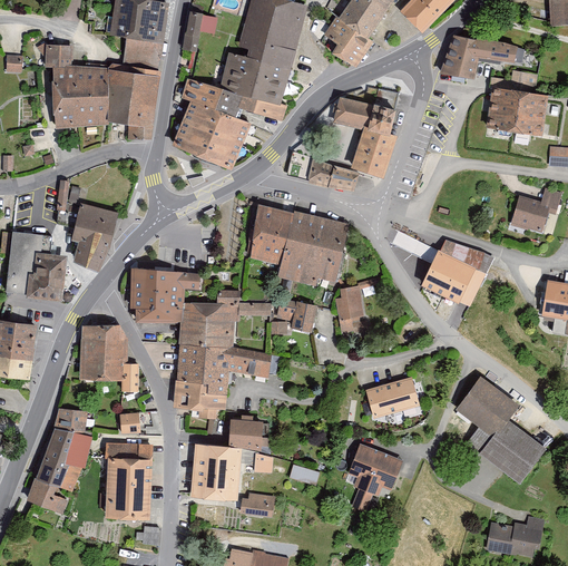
[(168,3),(146,0),(115,0),(110,35),(126,36),(123,58),(159,62),(168,3)]
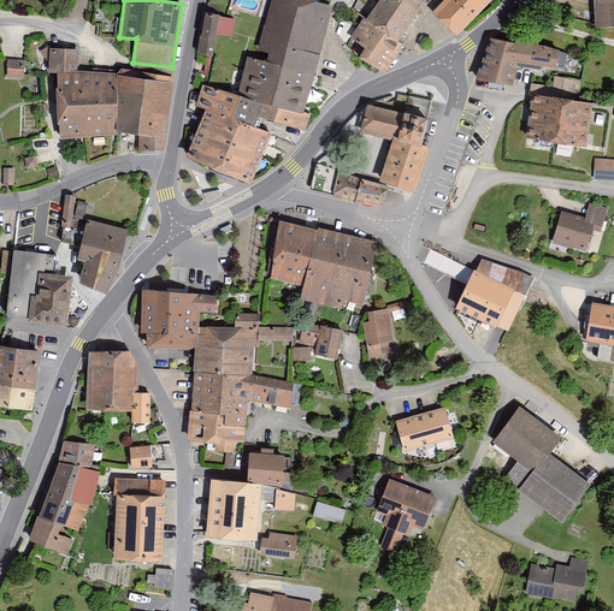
[(247,54),(238,90),(301,110),(318,51),(330,1),(325,0),(271,0),(257,55),(247,54)]
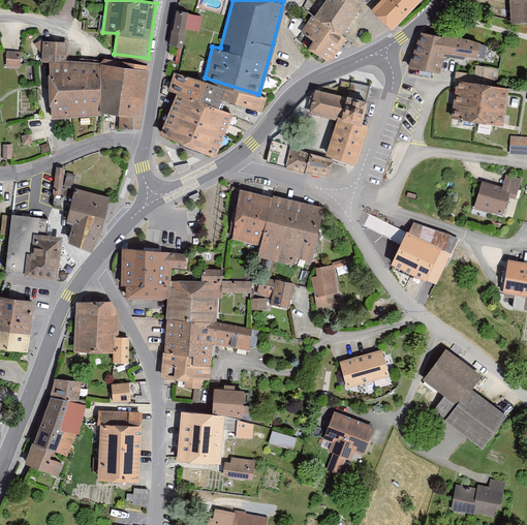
[(321,0),(312,13),(339,31),(360,0),(321,0)]
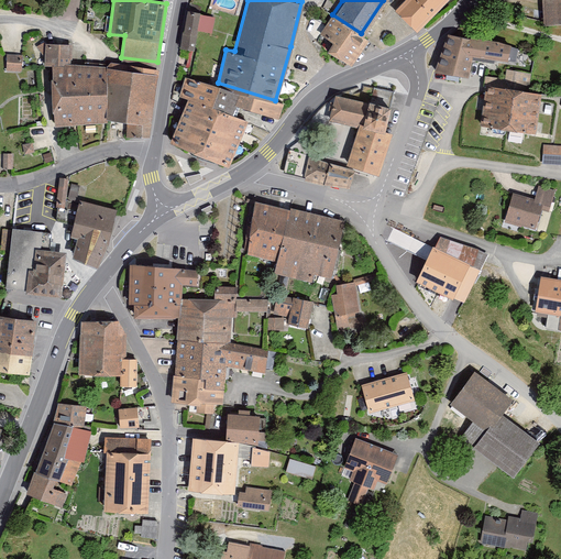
[(400,0),(394,8),(415,28),(441,0),(400,0)]
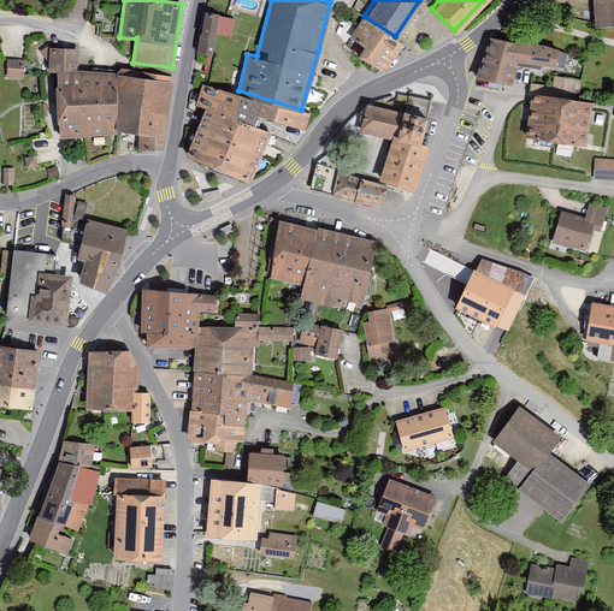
[(594,0),(596,27),(613,27),(613,0),(594,0)]
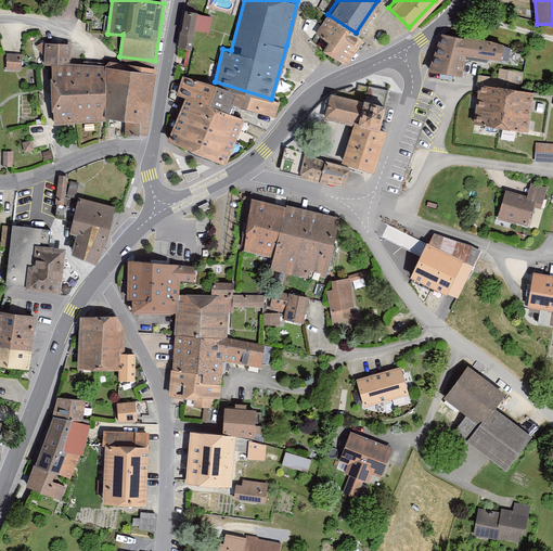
[(185,10),(177,48),(191,50),(195,28),(207,30),(210,14),(185,10)]
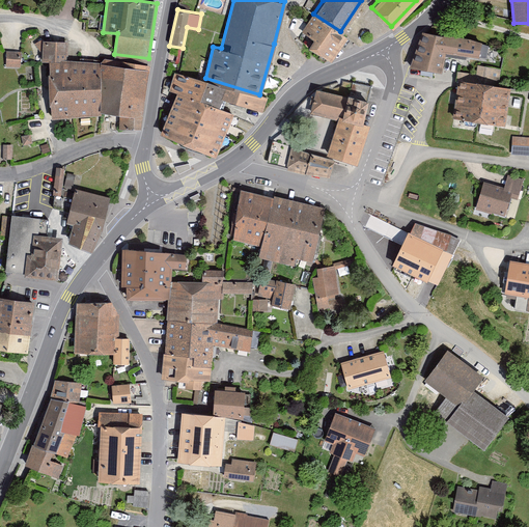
[(313,14),(310,11),(300,28),(312,36),(307,46),(328,58),(343,33),(340,31),(313,14)]
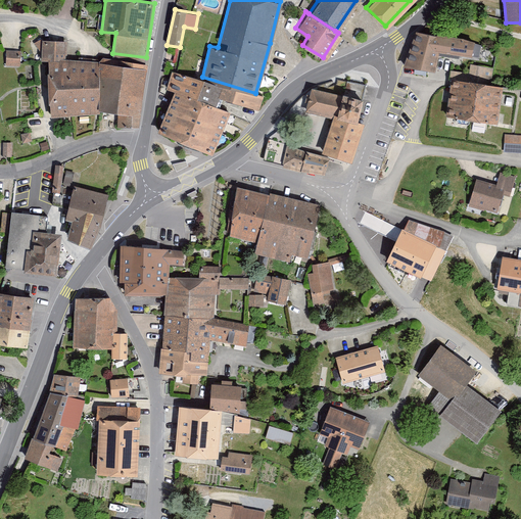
[(442,38),(418,32),(406,68),(435,74),(439,55),(442,38)]
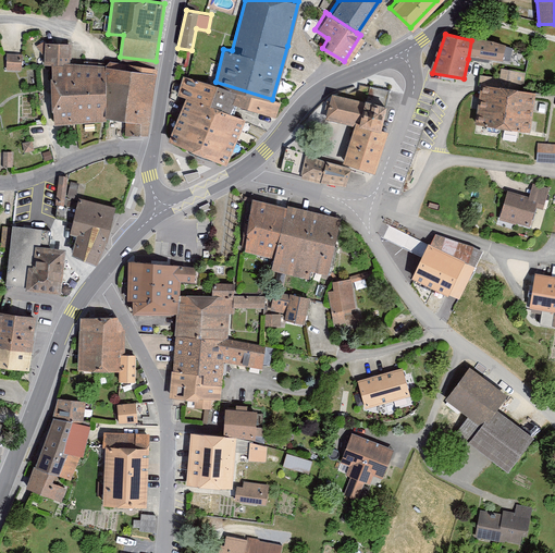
[(468,59),(503,63),(506,45),(472,37),(471,40),(468,59)]
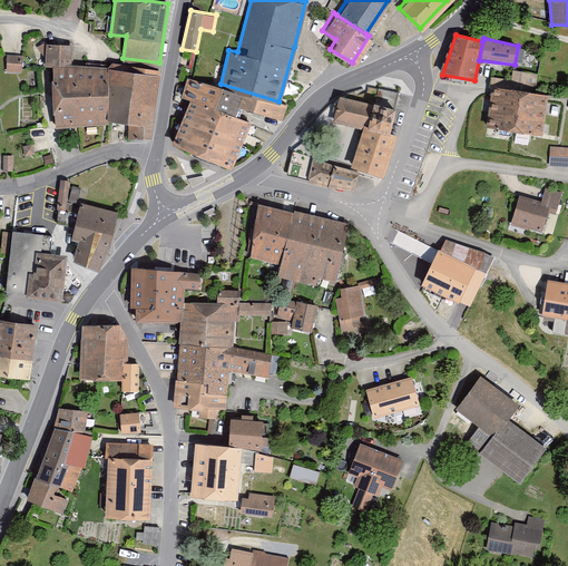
[(107,119),(105,68),(72,66),(74,45),(47,44),(46,67),(54,68),(57,129),(107,119)]
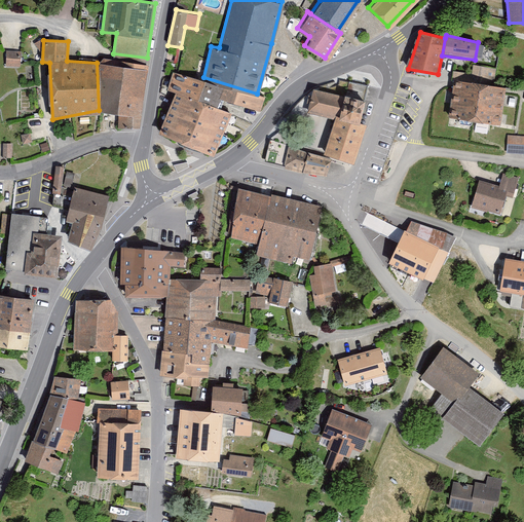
[(21,49),(5,48),(5,65),(21,65),(21,49)]
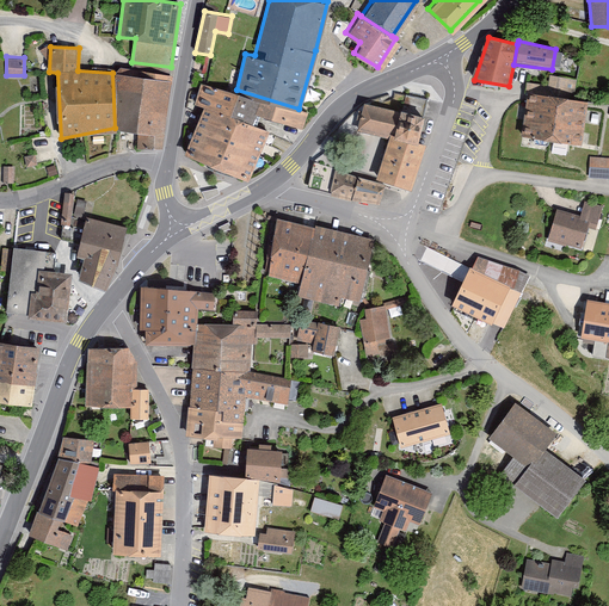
[(135,130),(135,144),(159,146),(170,76),(112,73),(115,128),(135,130)]
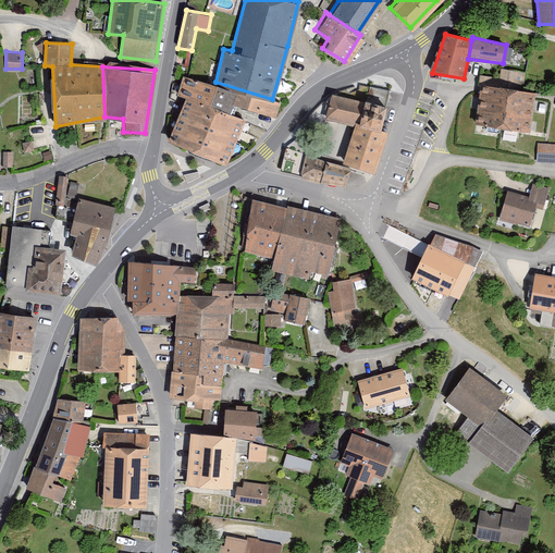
[(525,72),(501,69),(500,76),(479,73),(477,85),(485,87),(521,91),(525,72)]
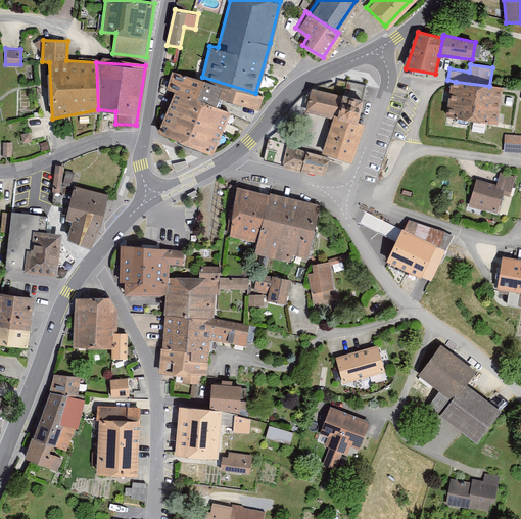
[(202,77),(171,66),(163,87),(177,91),(196,98),(202,77)]
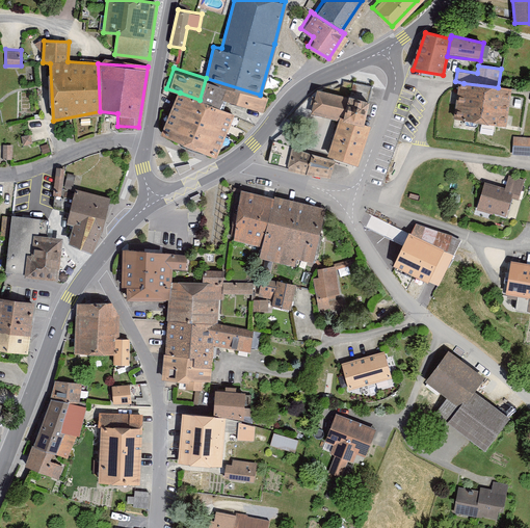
[(265,96),(260,95),(206,78),(200,100),(222,108),(224,100),(261,109),(265,96)]
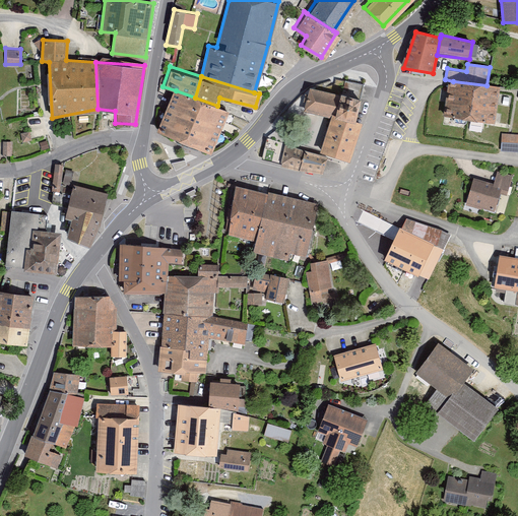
[(487,85),(453,81),(447,119),(496,126),(501,87),(487,85)]
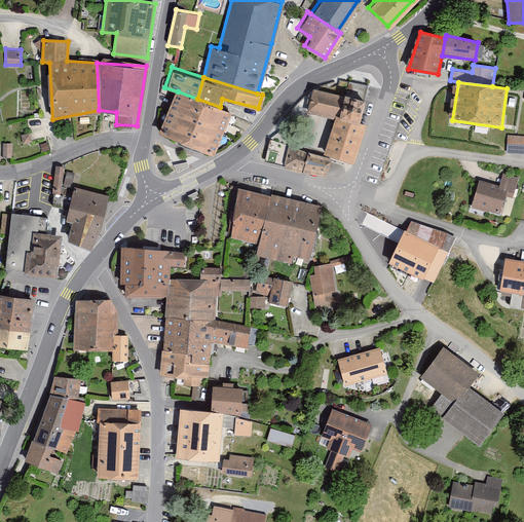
[(369,103),(315,89),(309,114),(337,120),(363,127),(363,125),(369,103)]
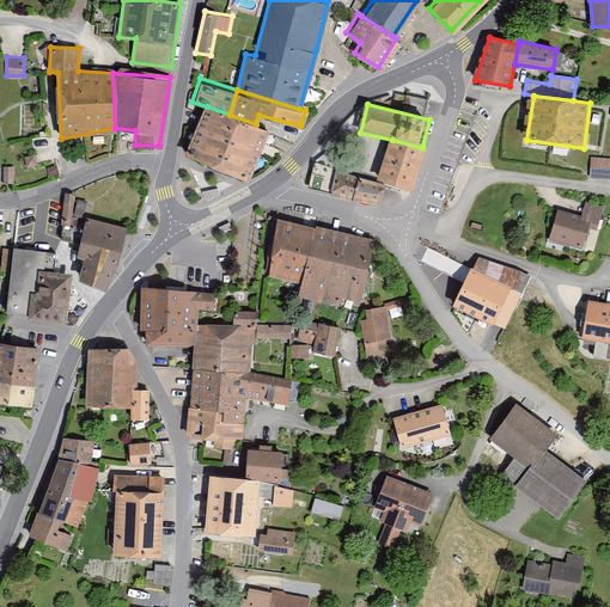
[(207,106),(183,151),(245,177),(267,128),(256,124),(230,115),(207,106)]
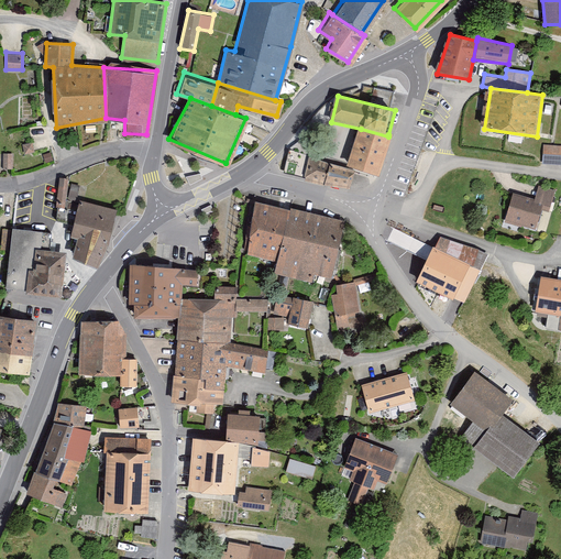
[(388,136),(361,129),(350,167),(380,178),(394,136),(388,134),(388,136)]
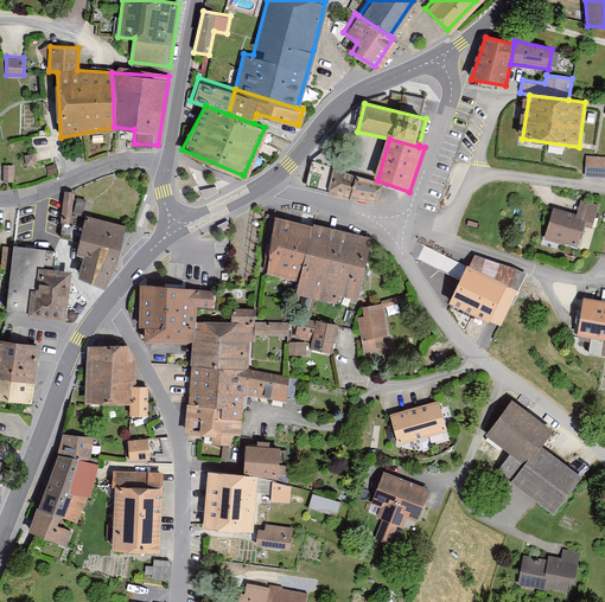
[(604,155),(585,155),(584,175),(604,175),(604,155)]
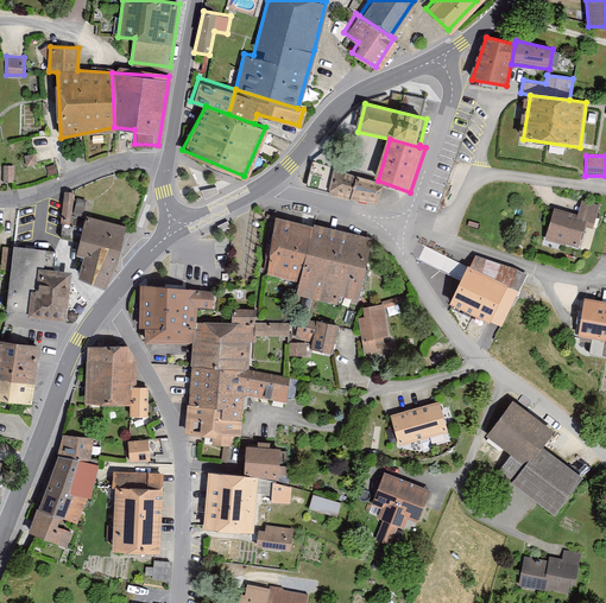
[(2,164),(2,182),(13,182),(13,164),(2,164)]
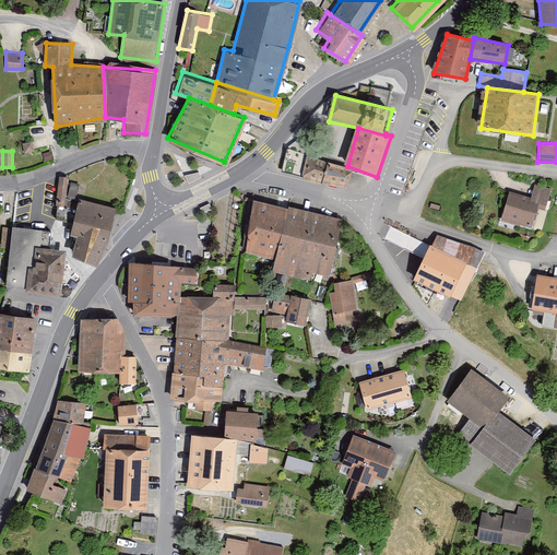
[(303,179),(322,185),(328,164),(307,156),(303,179)]
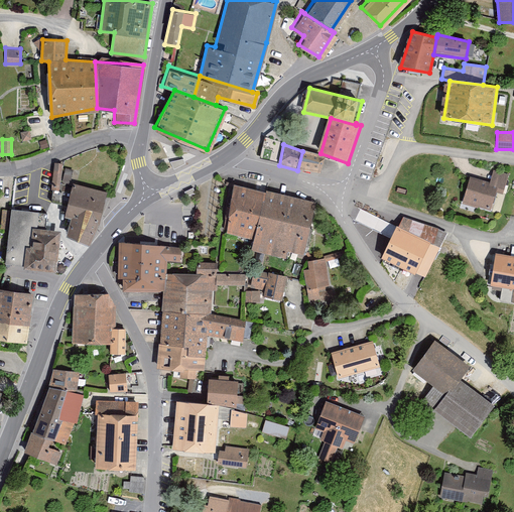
[(326,158),(302,151),(297,170),(323,173),(326,158)]
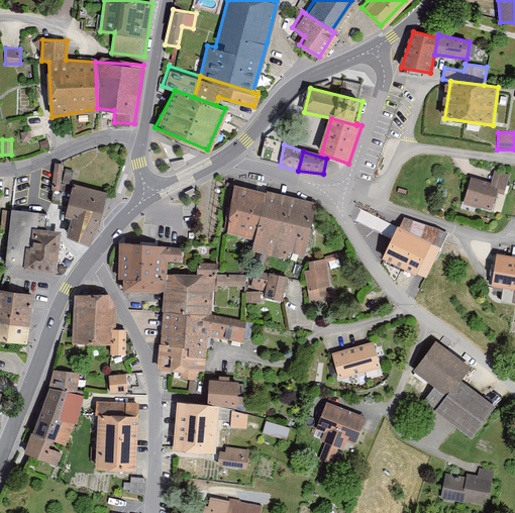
[(70,188),(65,187),(67,161),(54,161),(50,200),(67,201),(70,188)]
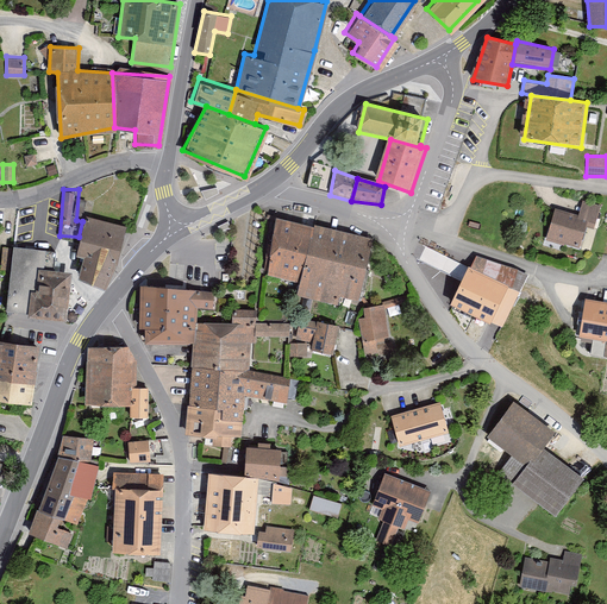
[(601,205),(582,200),(579,214),(555,208),(548,240),(583,247),(588,226),(595,228),(601,205)]
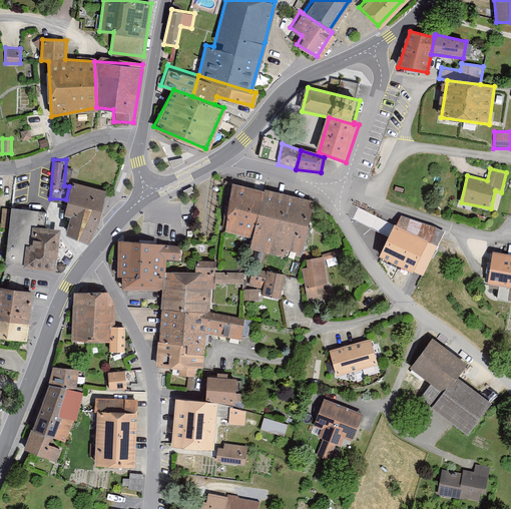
[(71,179),(69,186),(66,199),(62,212),(68,214),(64,231),(84,239),(97,220),(104,187),(71,179)]
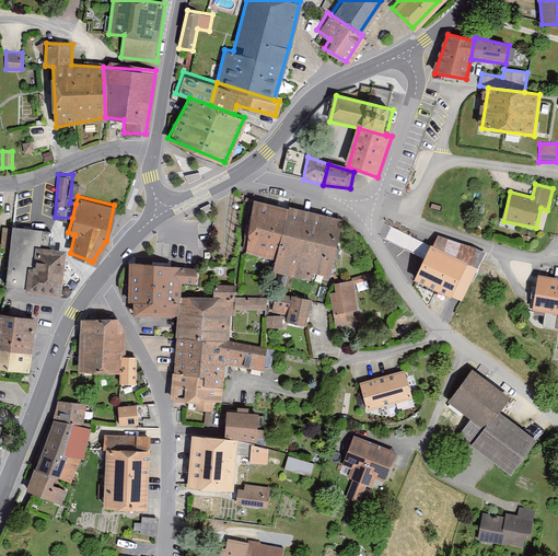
[(277,261),(289,209),(257,203),(246,253),(277,261)]
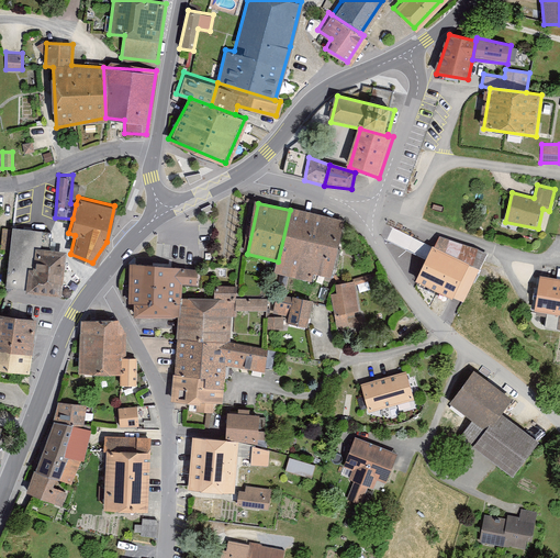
[(291,208),(290,210),(278,261),(276,274),(313,282),(315,274),(332,278),(345,221),(291,208)]
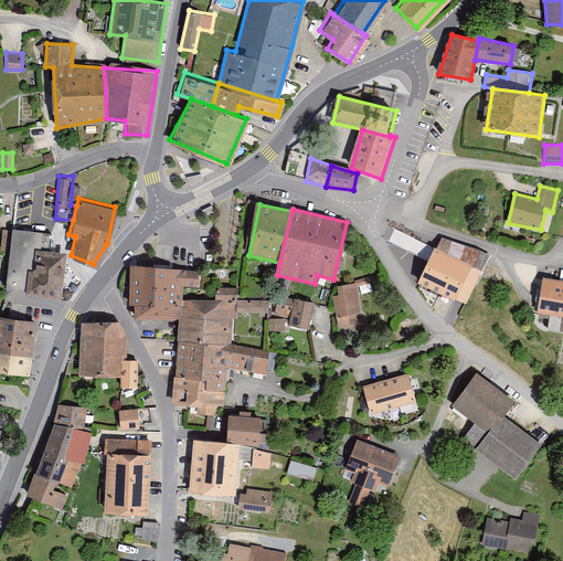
[(51,233),(11,229),(6,287),(28,289),(28,295),(62,298),(66,253),(49,251),(51,233)]
